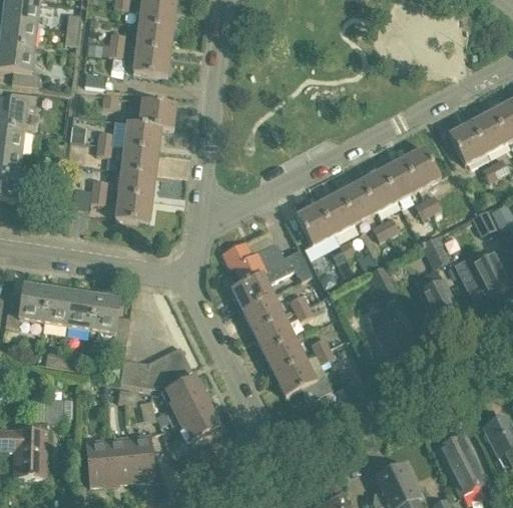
[(40,2),(26,0),(5,0),(2,21),(37,25),(40,2)]
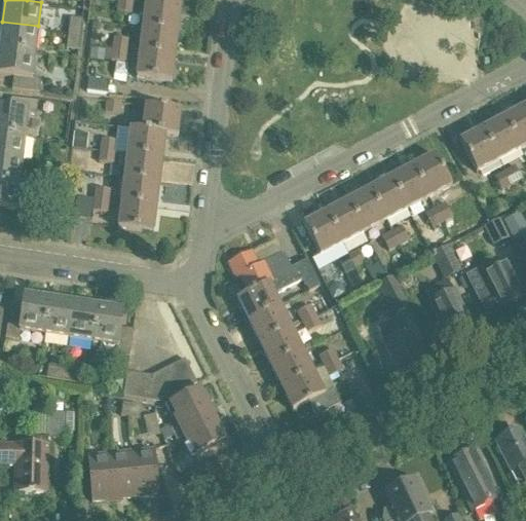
[(117,0),(116,9),(133,11),(135,0),(117,0)]
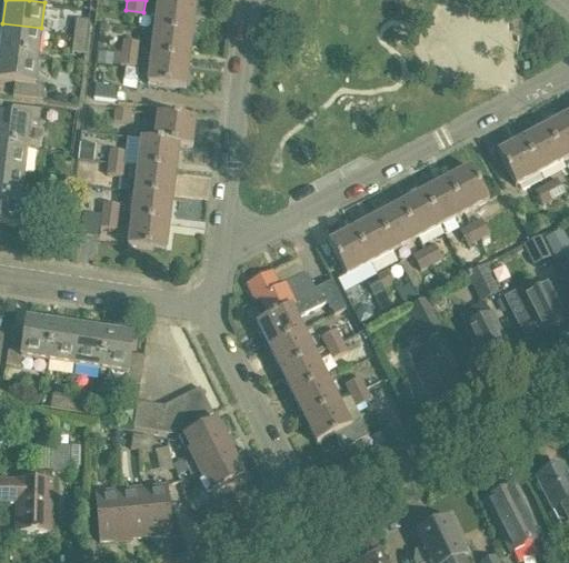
[(196,6),(158,0),(155,27),(192,31),(196,6)]
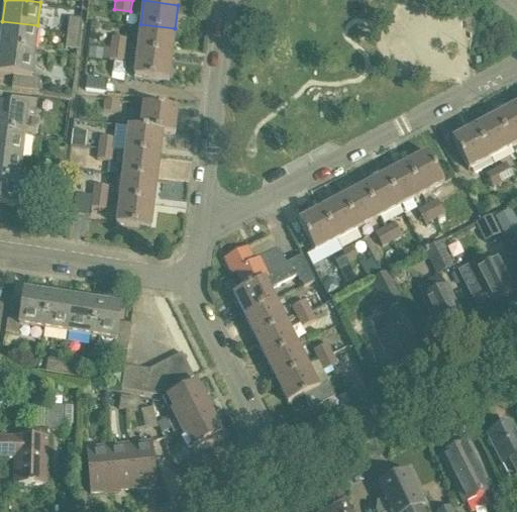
[(67,29),(79,30),(81,15),(68,13),(67,29)]
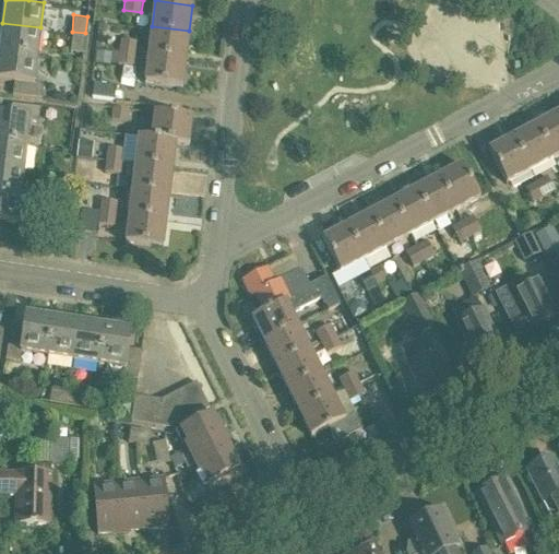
[(2,23),(0,44),(0,48),(37,54),(40,27),(2,23)]
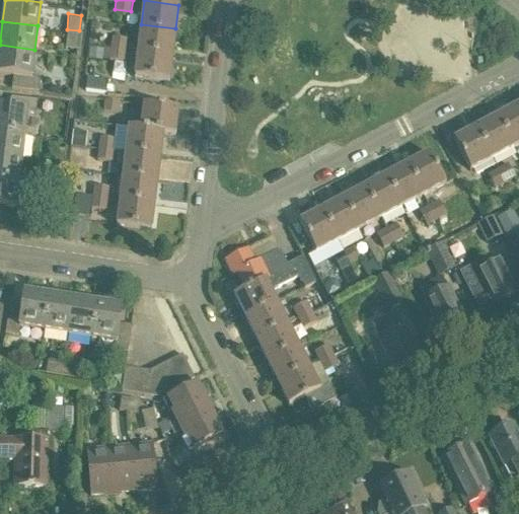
[(175,28),(141,24),(138,49),(172,53),(175,28)]
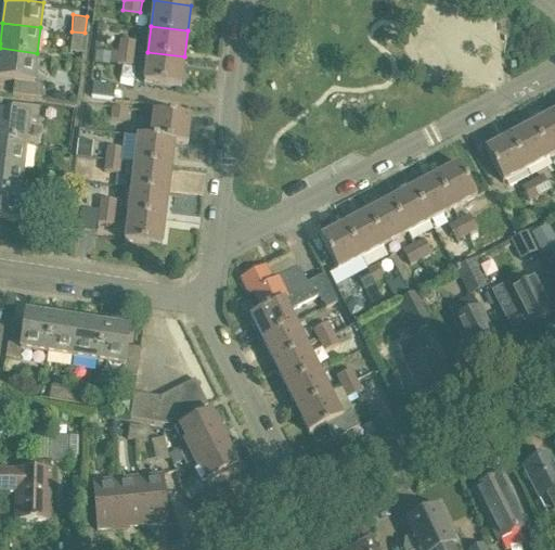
[(85,33),(72,32),(69,48),(82,49),(85,33)]
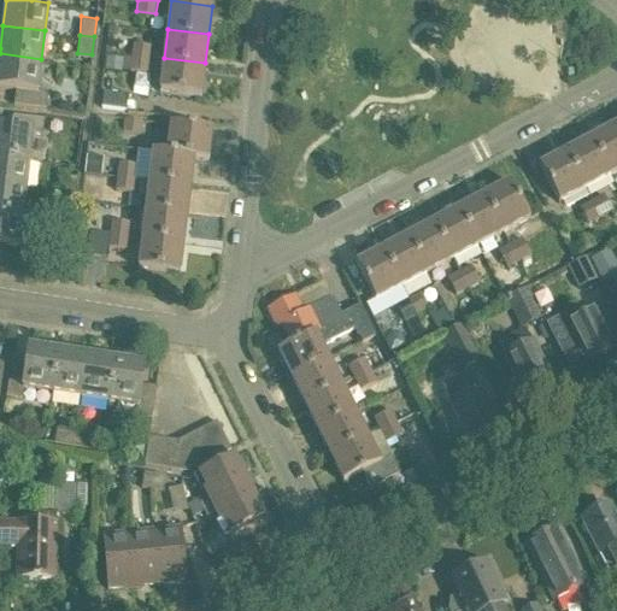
[(131,53),(150,57),(151,42),(133,40),(131,53)]
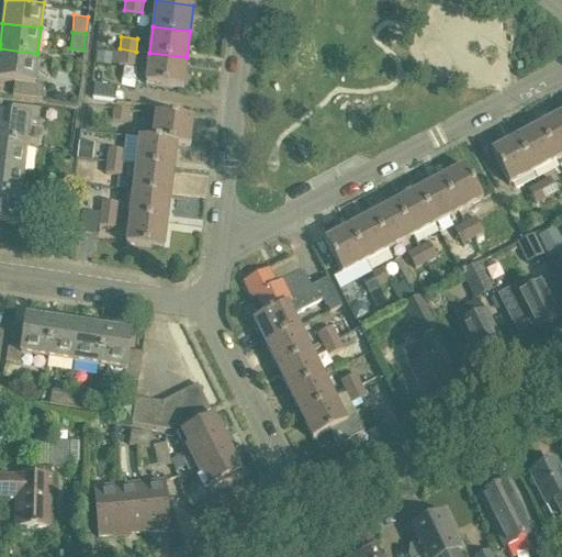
[(37,54),(0,48),(0,76),(14,78),(13,92),(42,96),(44,80),(34,79),(37,54)]
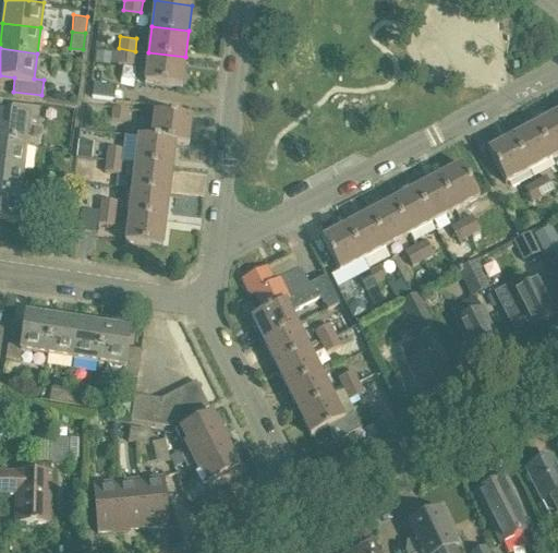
[(109,60),(110,50),(96,48),(95,60),(109,61),(109,60)]
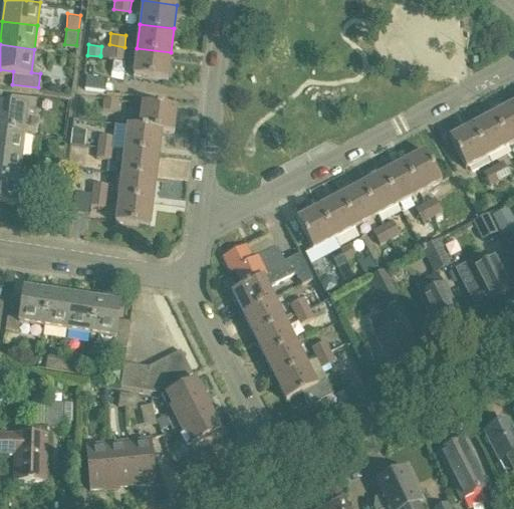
[(100,55),(107,56),(109,44),(101,44),(101,46),(100,55)]
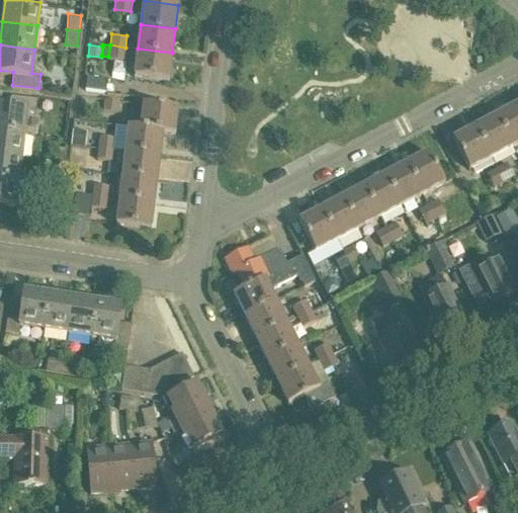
[(125,48),(110,45),(108,57),(124,59),(125,48)]
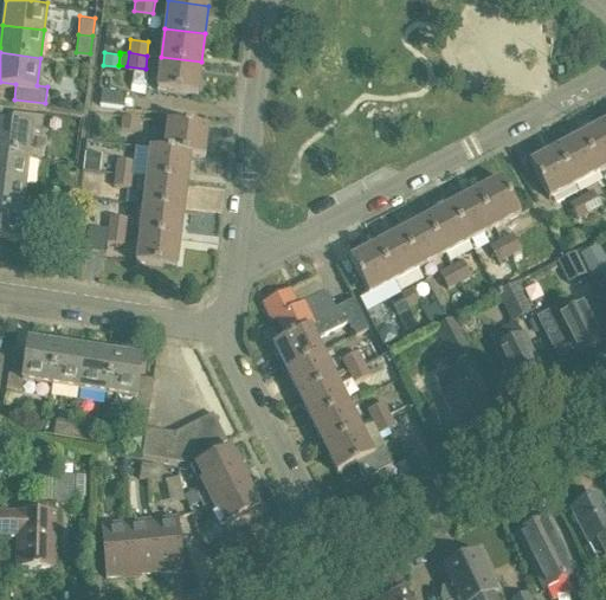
[(201,62),(161,57),(158,85),(198,90),(201,62)]
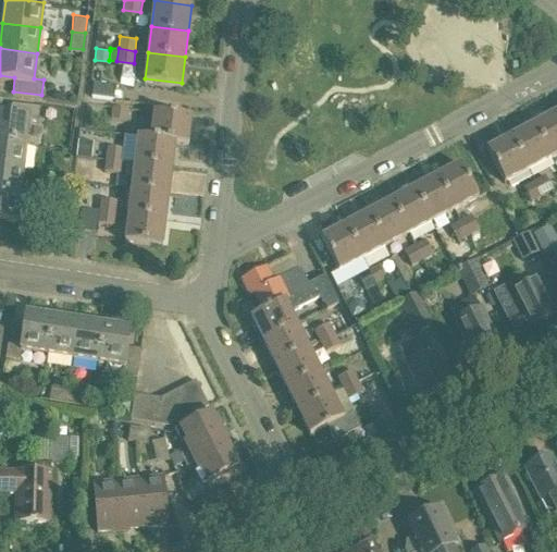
[(93,80),(91,94),(113,97),(115,83),(93,80)]
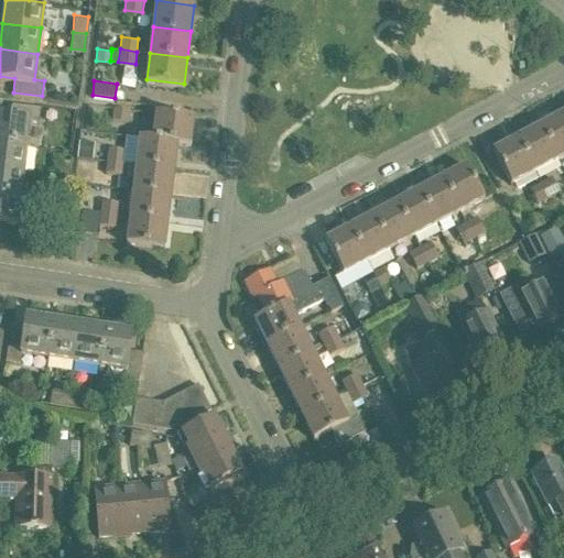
[(0,140),(26,144),(30,119),(39,120),(41,105),(11,101),(10,115),(0,112),(0,140)]
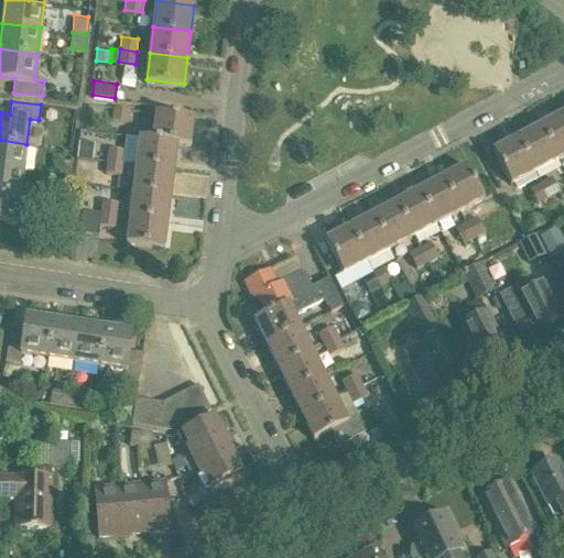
[(112,105),(111,118),(129,120),(130,107),(112,105)]
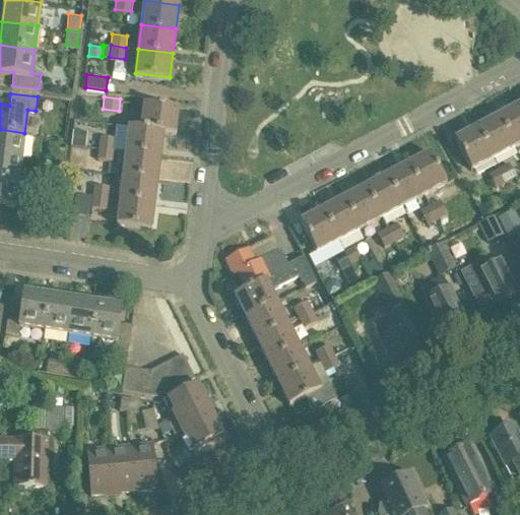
[(144,102),(141,126),(164,129),(164,130),(176,131),(179,106),(144,102)]
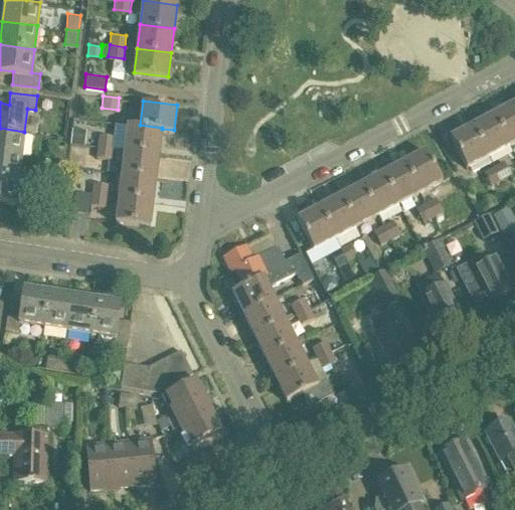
[(514,140),(514,102),(514,101),(493,112),(510,143),(514,140)]
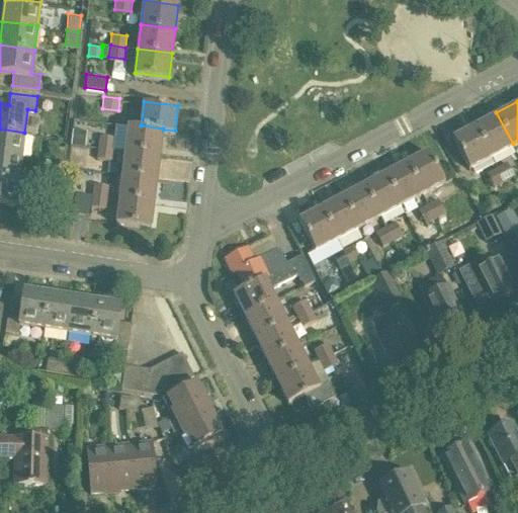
[(513,144),(496,112),(475,124),(491,155),(513,144)]
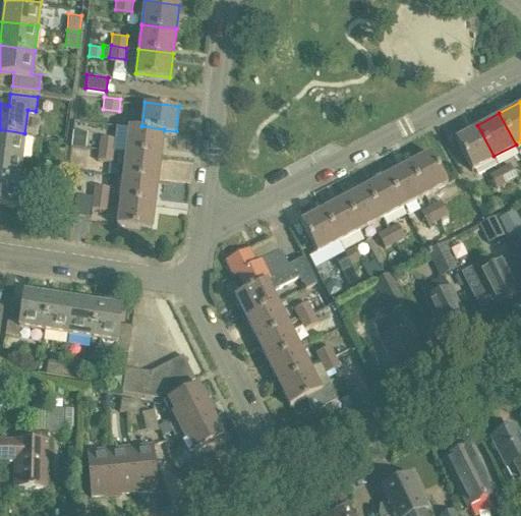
[(129,124),(126,150),(161,154),(164,130),(164,129),(141,126),(129,124)]
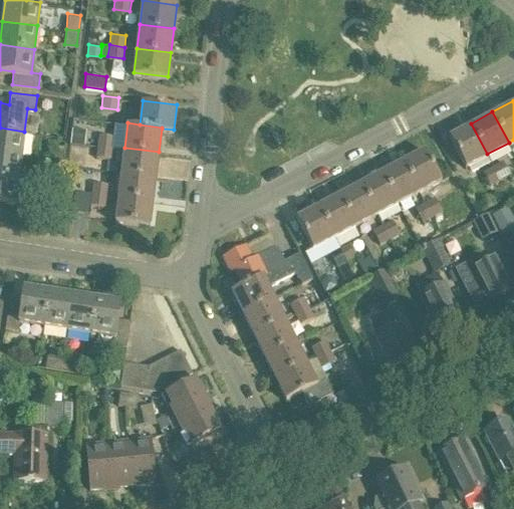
[(487,154),(471,123),(449,135),(466,166),(487,154)]
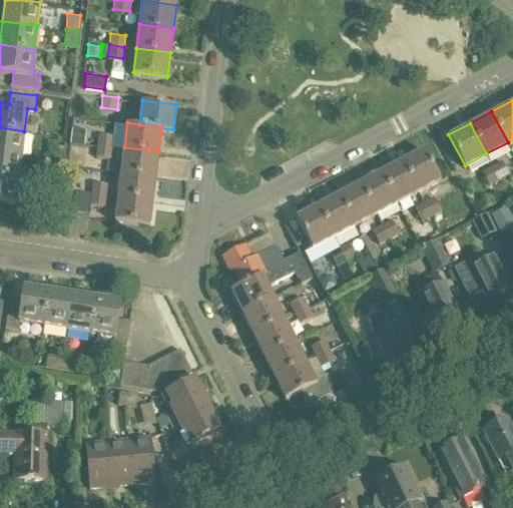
[(70,140),(76,141),(80,141),(81,127),(77,127),(72,126),(72,129),(70,140)]
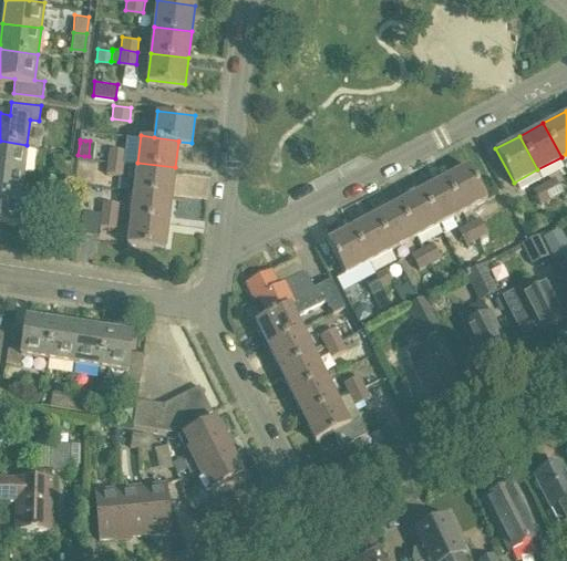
[(0,141),(0,167),(23,170),(27,145),(0,141)]
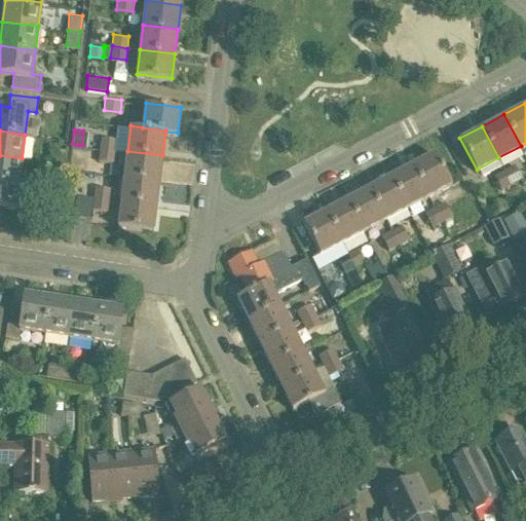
[(100,148),(115,149),(116,138),(101,136),(100,148)]
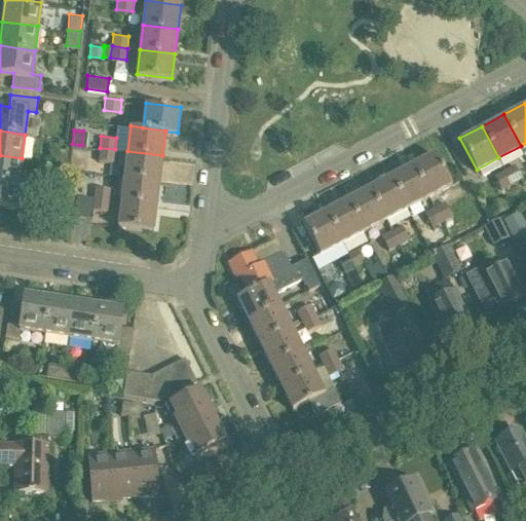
[(51,161),(64,163),(66,148),(53,146),(51,161)]
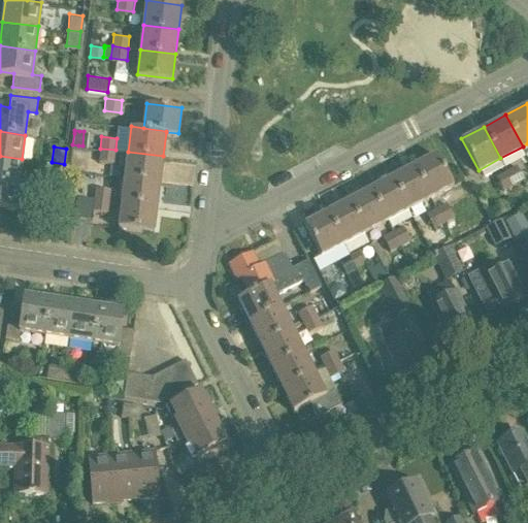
[(116,150),(100,149),(98,160),(114,162),(116,150)]
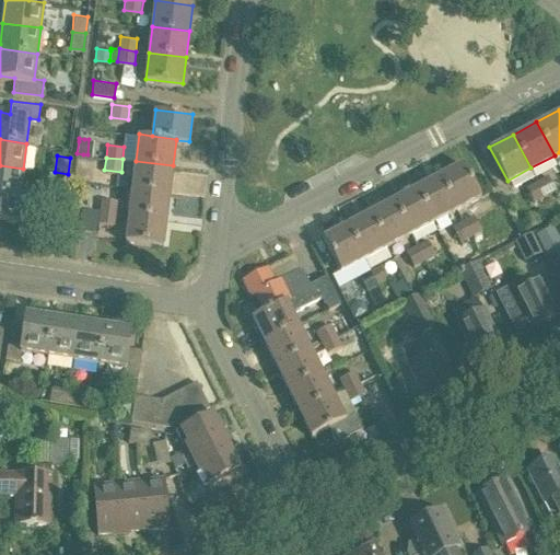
[(173,165),(136,161),(132,186),(170,191),(173,165)]
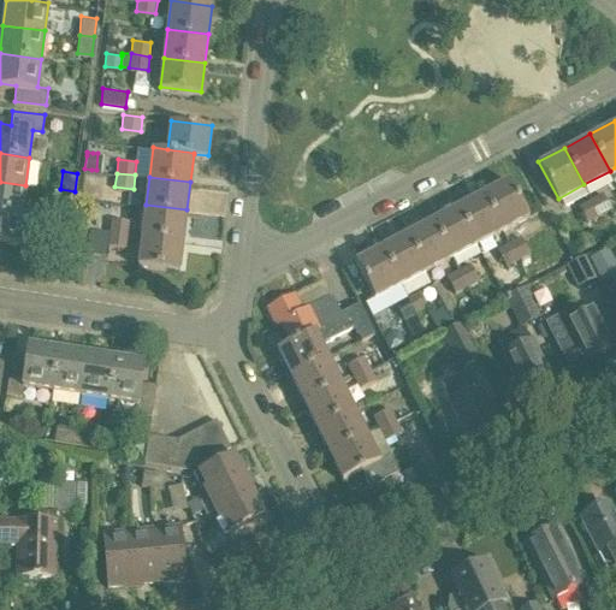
[(483,191),(502,227),(528,214),(509,177),(483,191)]
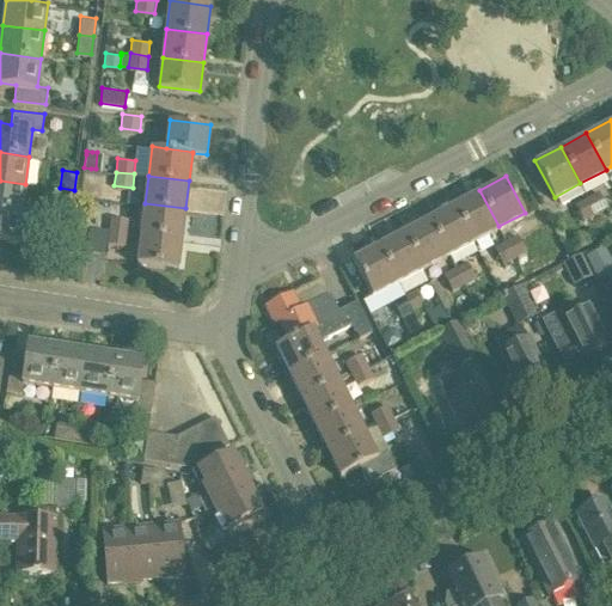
[(0,181),(0,209),(22,213),(25,184),(0,181)]
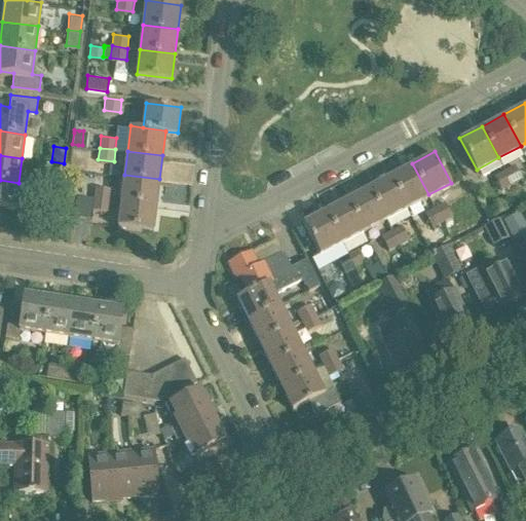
[(64,163),(51,161),(49,177),(62,179),(64,163)]
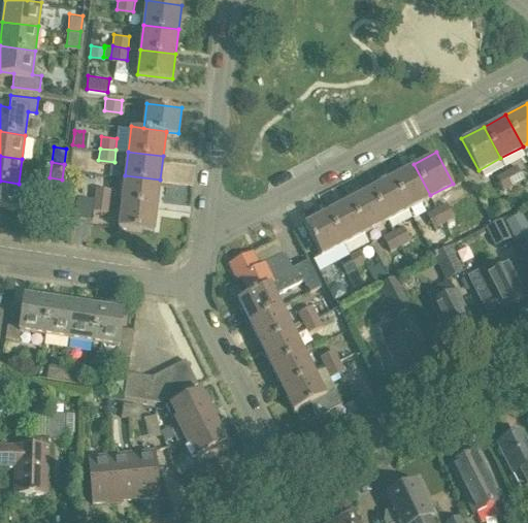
[(67,178),(86,182),(88,165),(69,162),(67,178)]
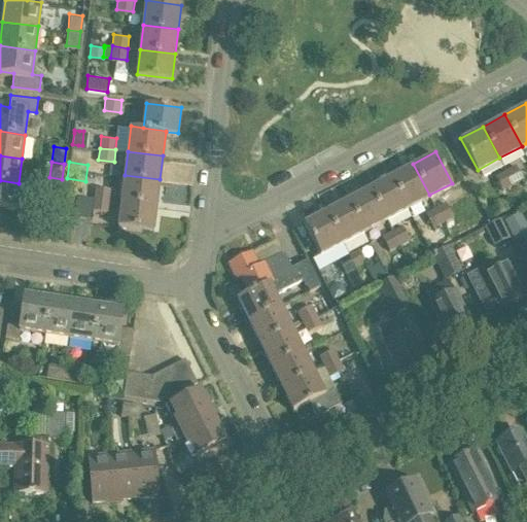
[(516,163),(505,168),(513,182),(523,177),(516,163)]
